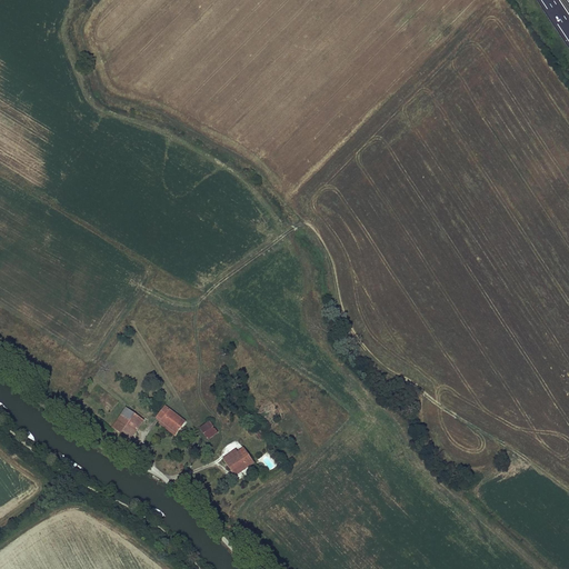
[(159,423),(176,437),(187,422),(166,406),(156,418),(160,422),(159,423)]
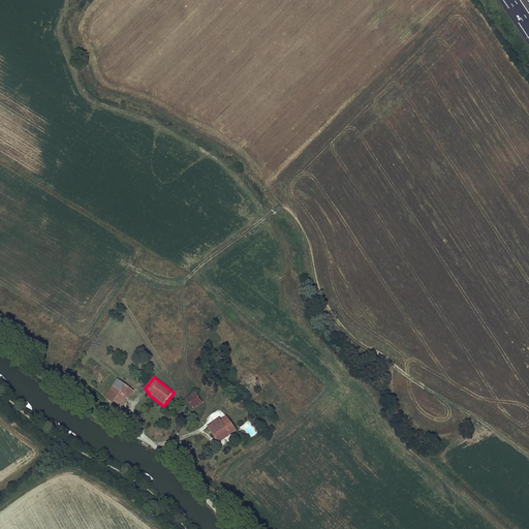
[(133,391),(118,379),(113,385),(129,397),(133,391)]
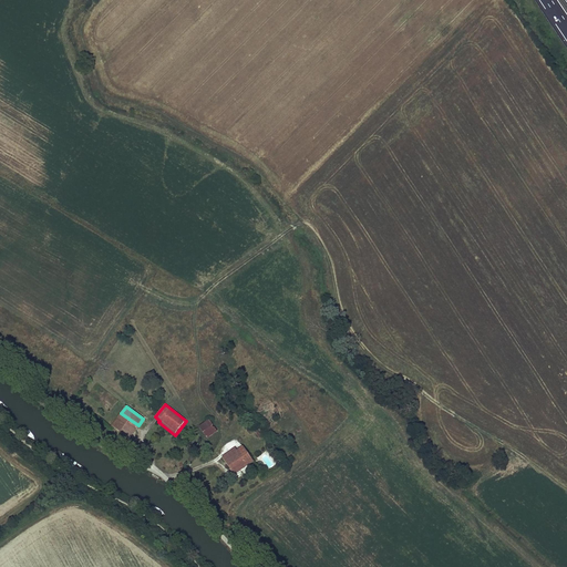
[(138,425),(121,413),(113,425),(130,437),(138,425)]
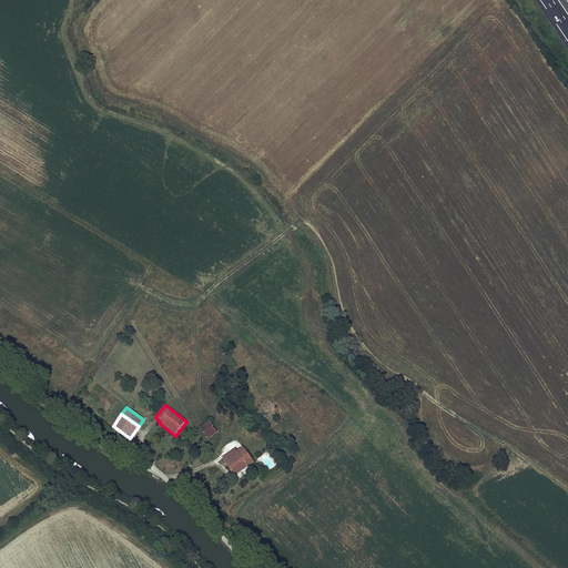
[(216,433),(209,421),(200,427),(208,438),(216,433)]
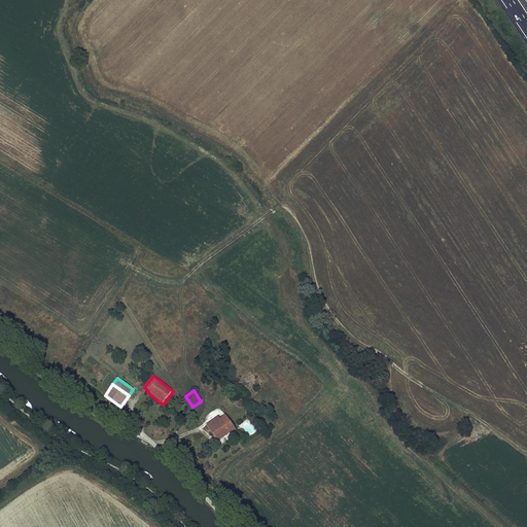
[(236,428),(226,415),(221,419),(220,419),(218,417),(207,425),(208,426),(218,441),(236,428)]
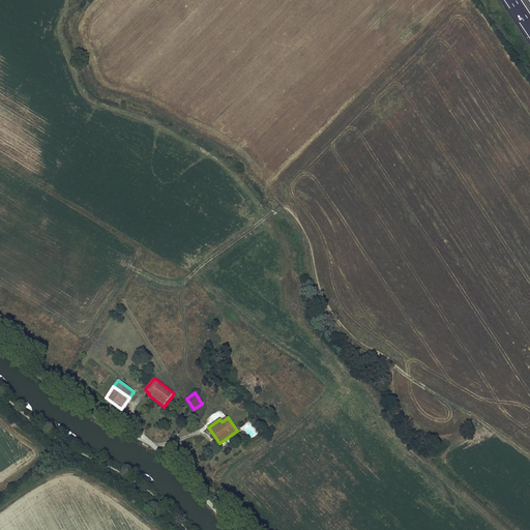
All buildings are outlined.
